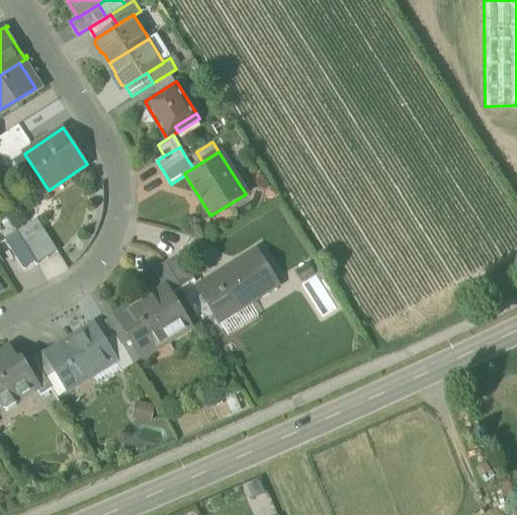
[(38,217),(17,230),(36,260),(38,263),(59,249),(38,217)]
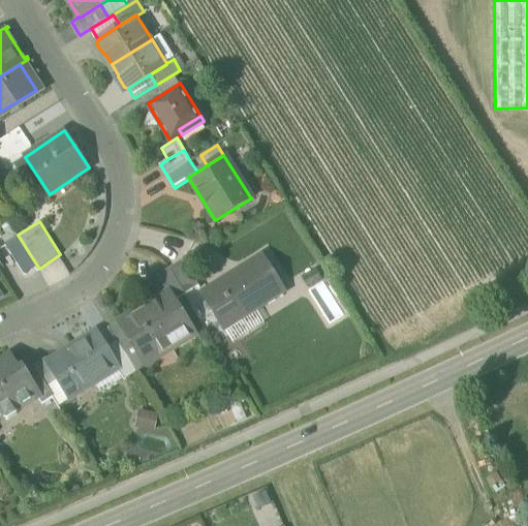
[(37,266),(18,235),(5,242),(25,274),(37,266)]
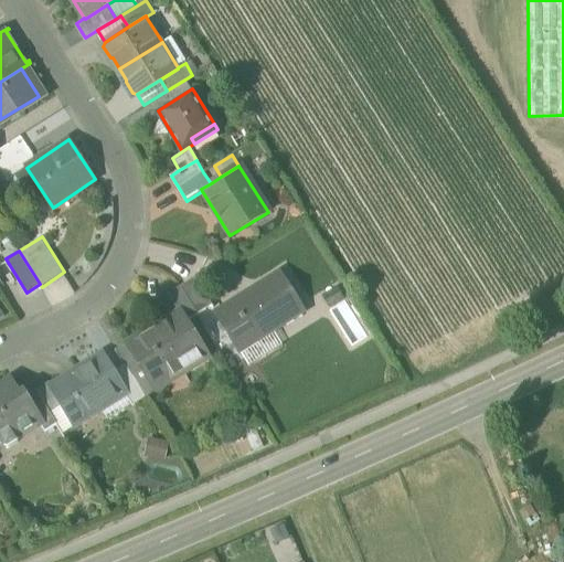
[(226,329),(240,350),(275,329),(304,310),(280,273),(216,313),(217,315),(220,314),(229,328),(226,329)]
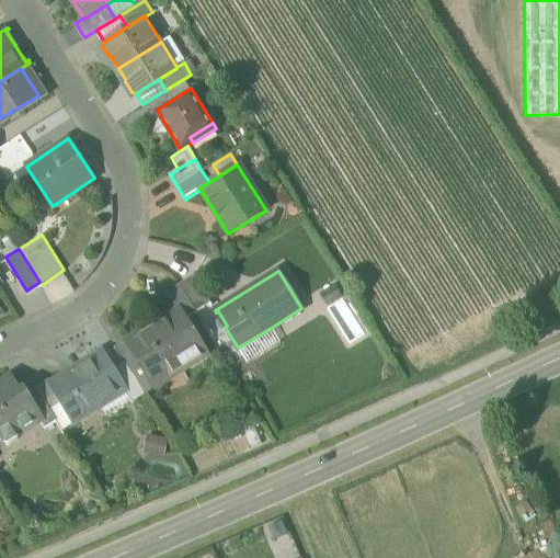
[(194,274),(180,284),(197,311),(212,303),(194,274)]
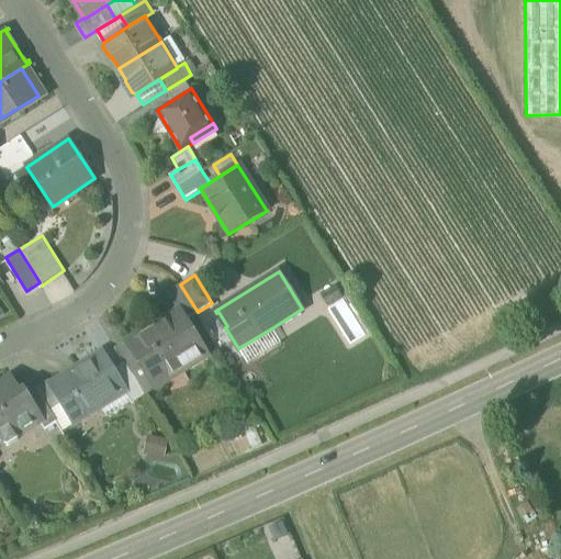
[(186,320),(198,312),(180,284),(168,292),(180,311),(180,310),(186,320)]
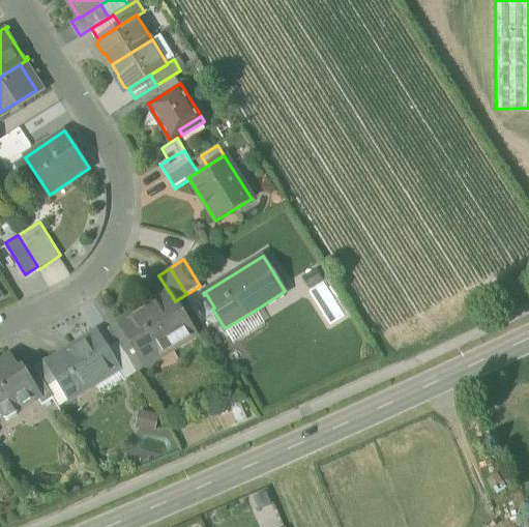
[(121,322),(143,357),(168,341),(173,349),(197,334),(175,301),(170,292),(170,293),(152,303),(152,302),(121,322)]
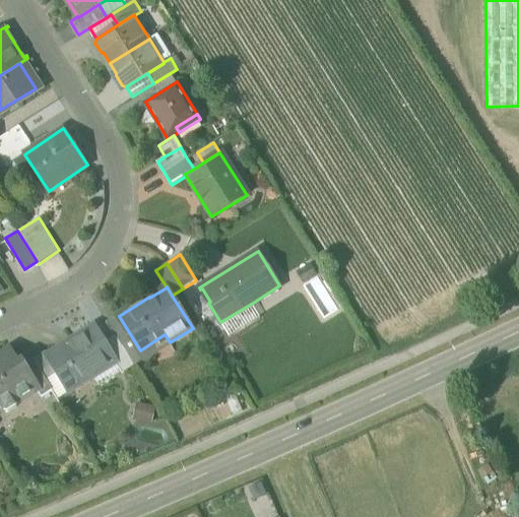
[(253,303),(220,322),(230,336),(261,316),(253,303)]
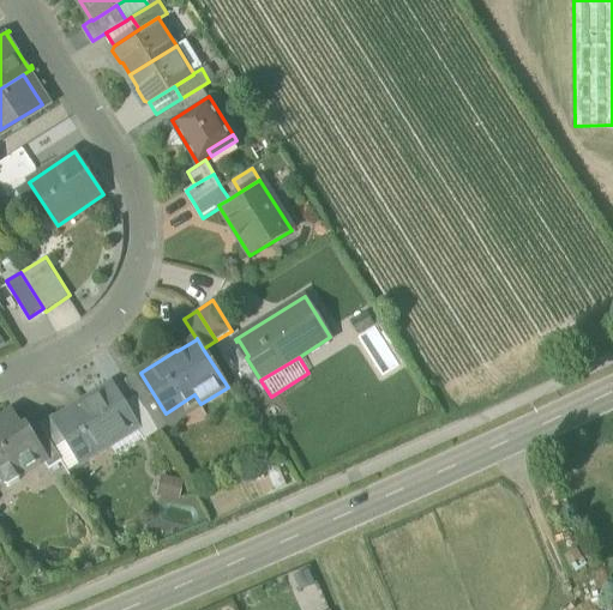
[(127,380),(138,397),(158,430),(172,423),(166,414),(140,373),(127,380)]
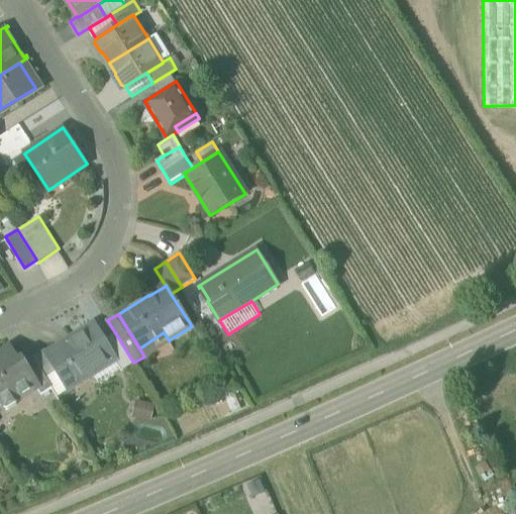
[(58,370),(70,388),(94,373),(92,369),(115,353),(106,340),(95,322),(48,350),(46,351),(58,370)]
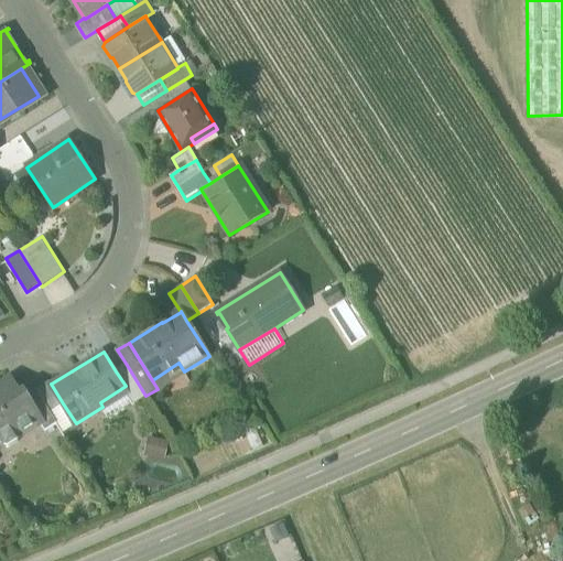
[(152,380),(158,389),(184,371),(179,363),(152,380)]
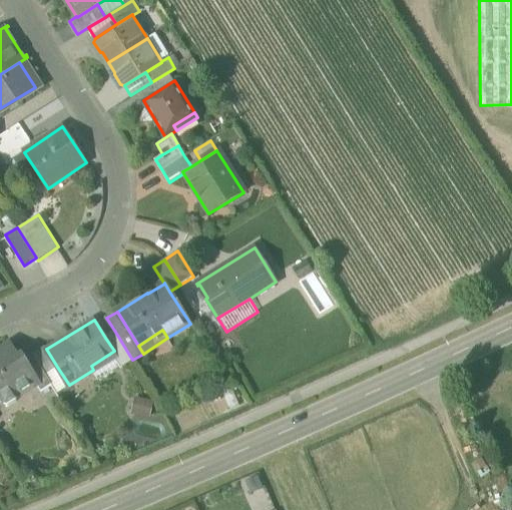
[(123,366),(132,360),(115,332),(105,338),(114,351),(116,356),(123,366)]
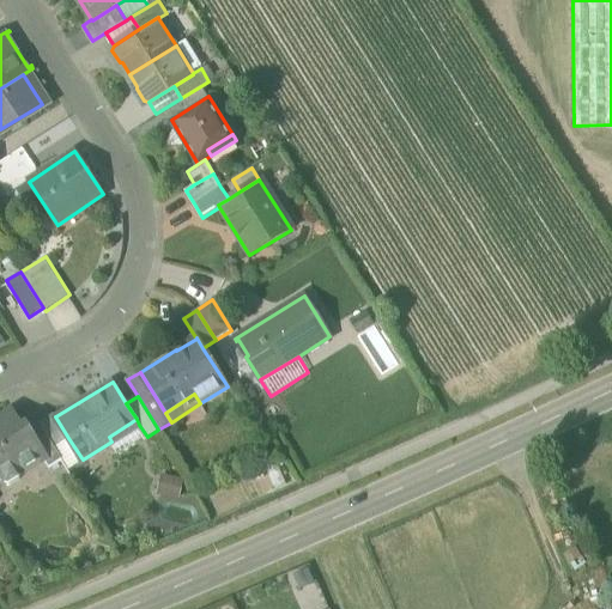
[(0,486),(5,483),(10,485),(20,477),(22,473),(46,458),(46,457),(36,442),(26,426),(22,428),(12,412),(0,418),(0,486)]
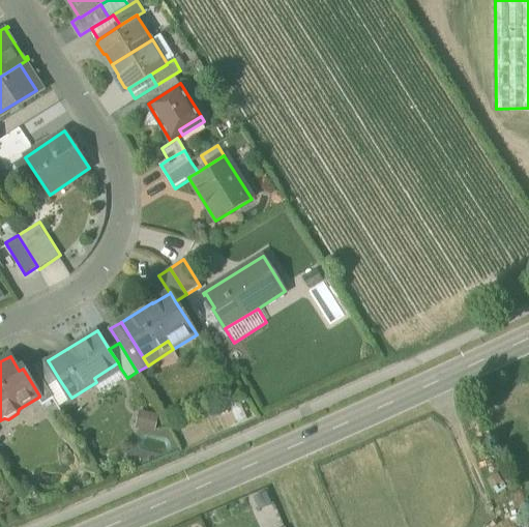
[(35,364),(41,376),(48,386),(59,379),(48,360),(50,359),(48,356),(35,364)]
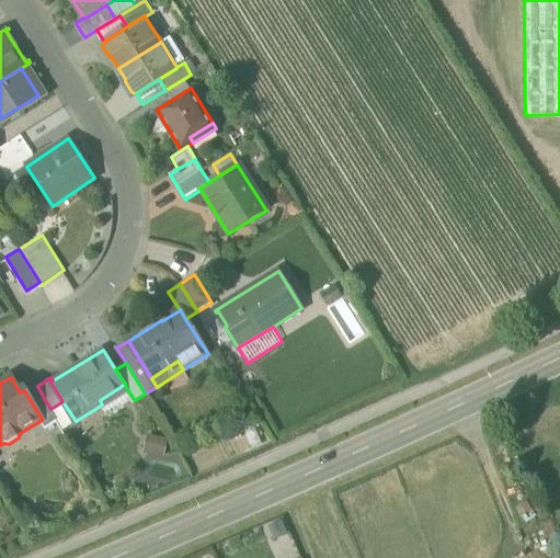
[(100,400),(102,405),(127,389),(125,384),(100,400)]
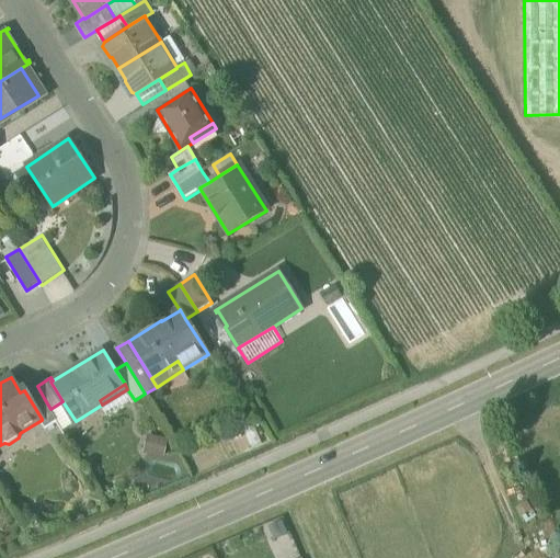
[(109,416),(135,400),(127,389),(102,405),(109,416)]
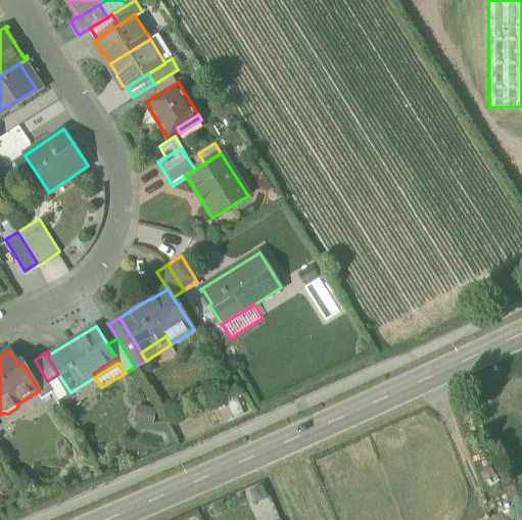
[(54,391),(47,381),(41,371),(31,377),(39,390),(39,391),(43,398),(54,391)]
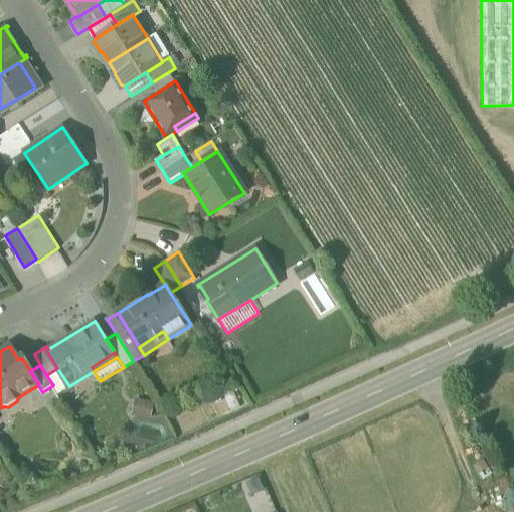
[(46,375),(53,385),(58,393),(69,386),(57,368),(46,375)]
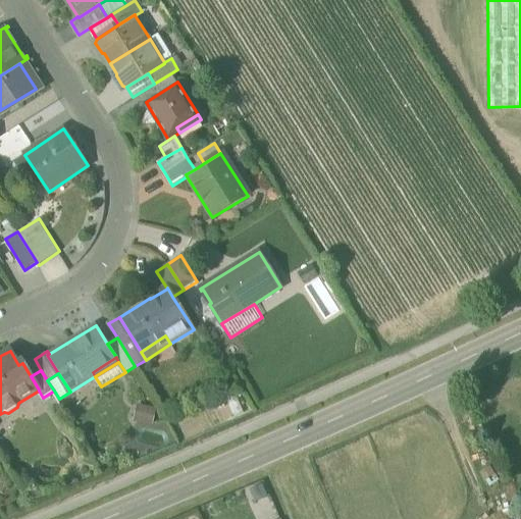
[(157,408),(137,404),(134,419),(153,424),(157,408)]
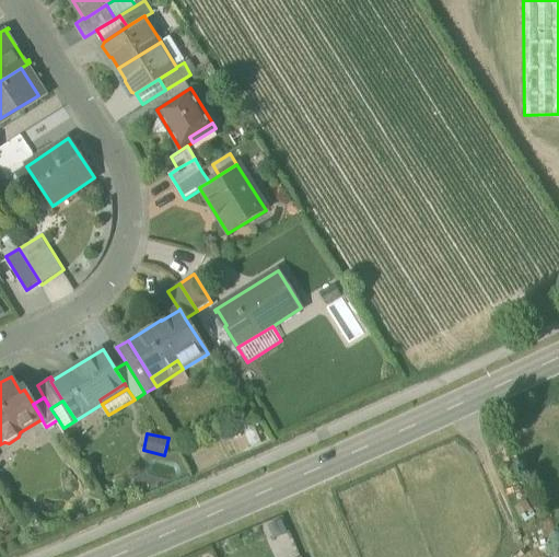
[(283,519),(269,524),(275,537),(289,532),(283,519)]
